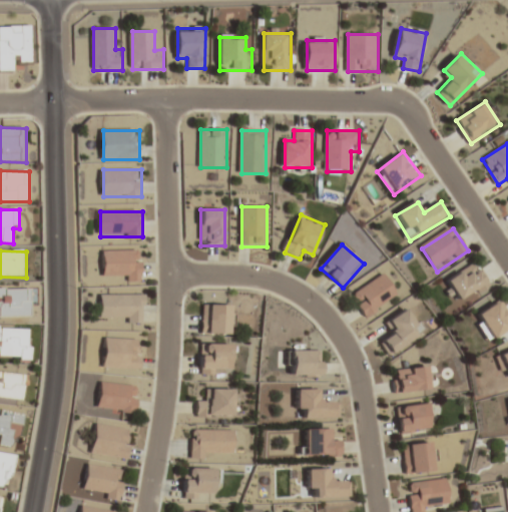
[(144,279),(144,262),(136,262),(136,250),(104,250),(104,279),(144,279)]
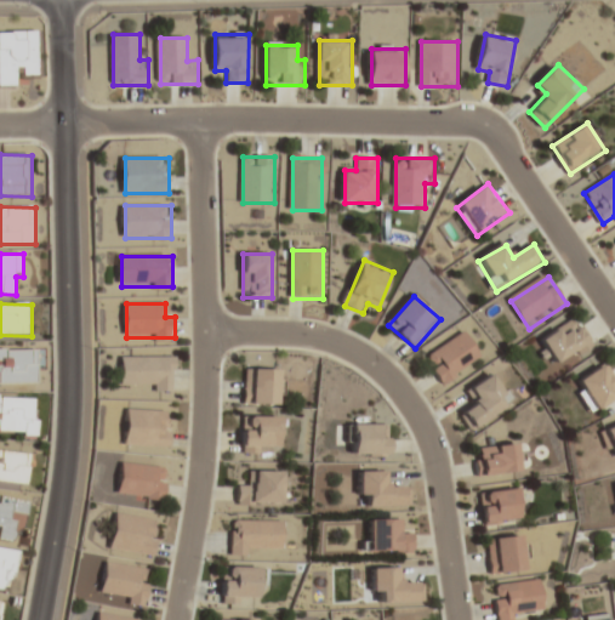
[(591,354),(585,325),(546,333),(552,362),(591,354)]
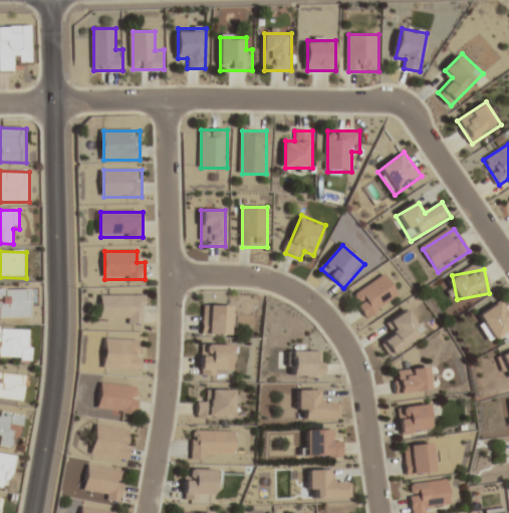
[(386,275),(353,297),(368,319),(401,297),(386,275)]
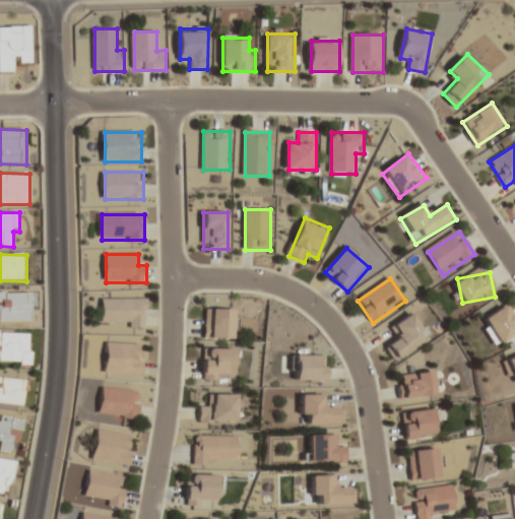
[(0,321),(34,321),(34,293),(0,292),(0,321)]
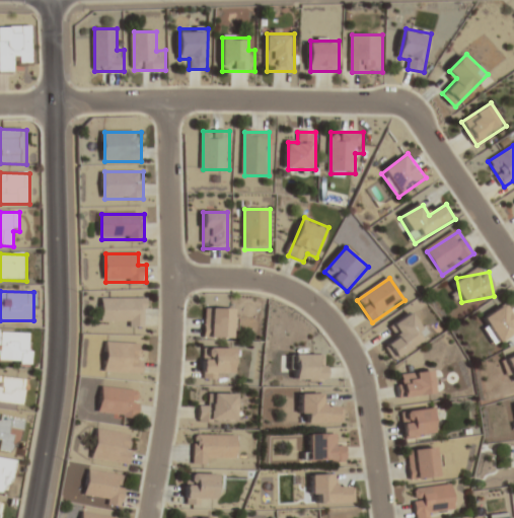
[(149,297),(103,297),(103,322),(127,322),(127,326),(149,326),(149,297)]
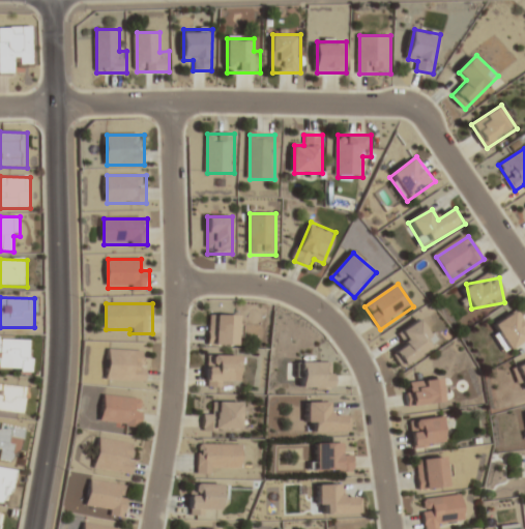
[(524,315),(520,309),(492,328),(509,352),(524,342),(524,315)]
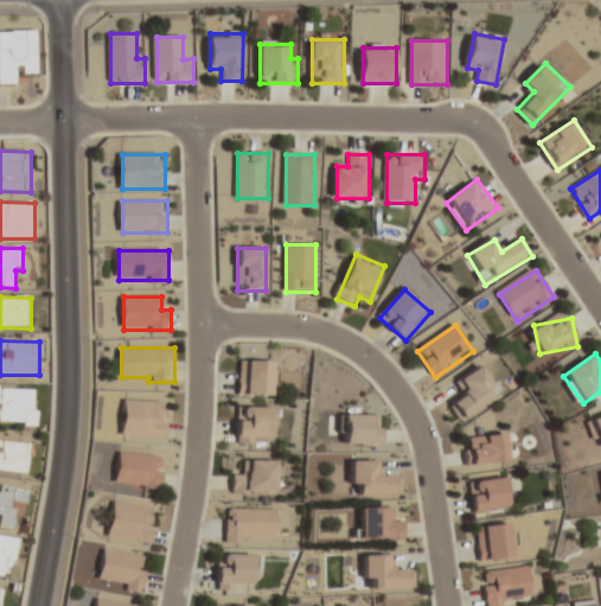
[(241,362),(241,397),(276,397),(276,362),(241,362)]
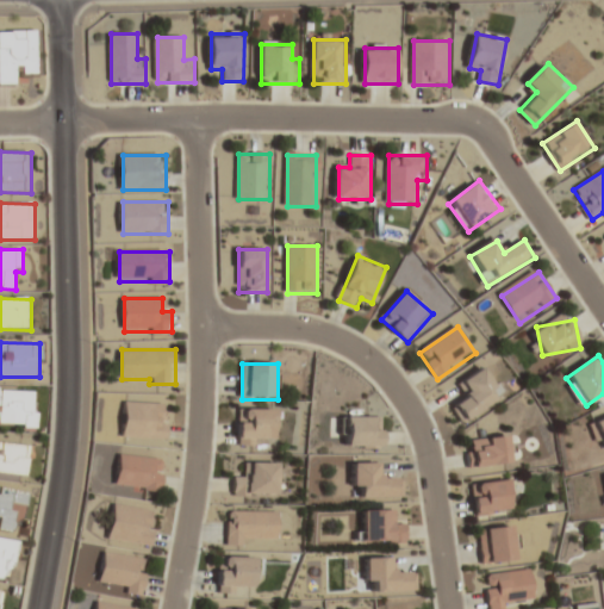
[(462,383),(469,395),(455,403),(466,421),(508,395),(490,366),(462,383)]
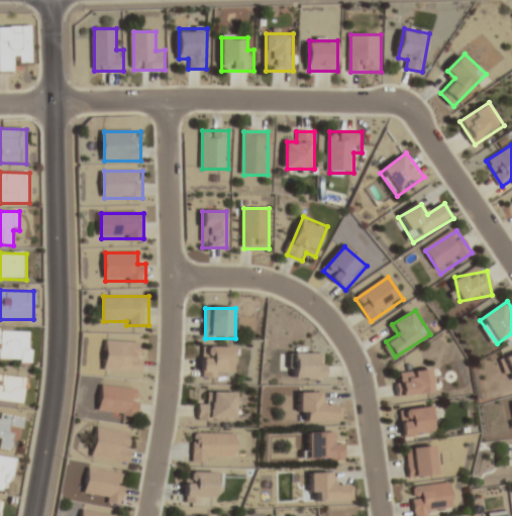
[(0,360),(35,362),(35,331),(0,330),(0,360)]
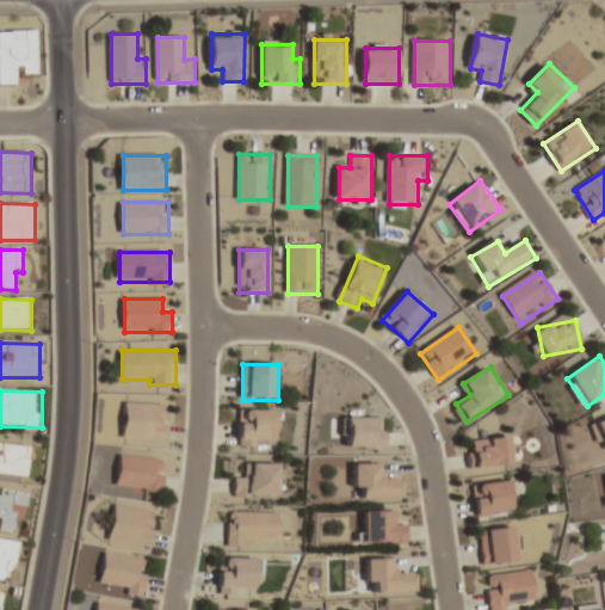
[(125,438),(170,439),(171,404),(127,404),(125,438)]
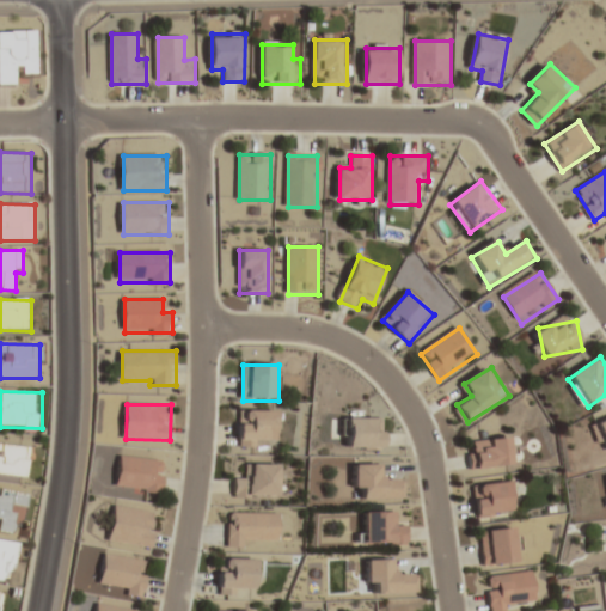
[(279,447),(280,411),(242,411),(242,447),(279,447)]
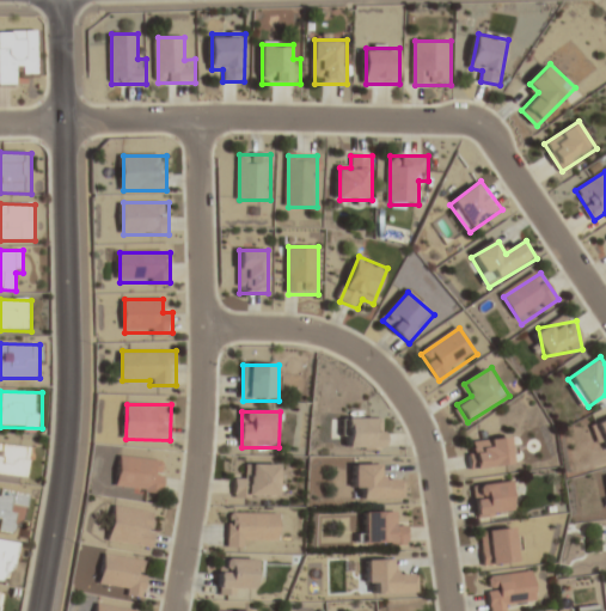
[(385,448),(385,419),(350,419),(350,448),(385,448)]
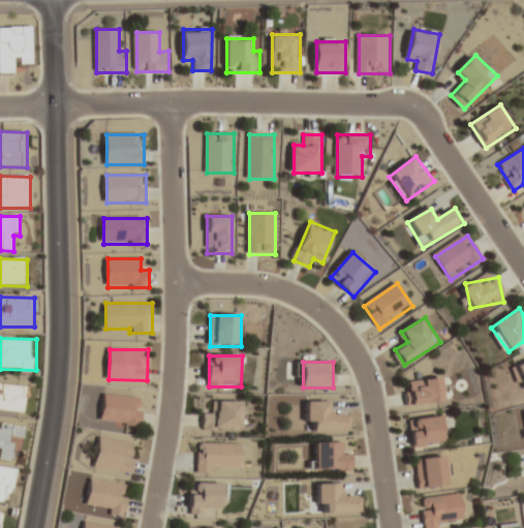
[(410,382),(412,406),(444,403),(442,379),(410,382)]
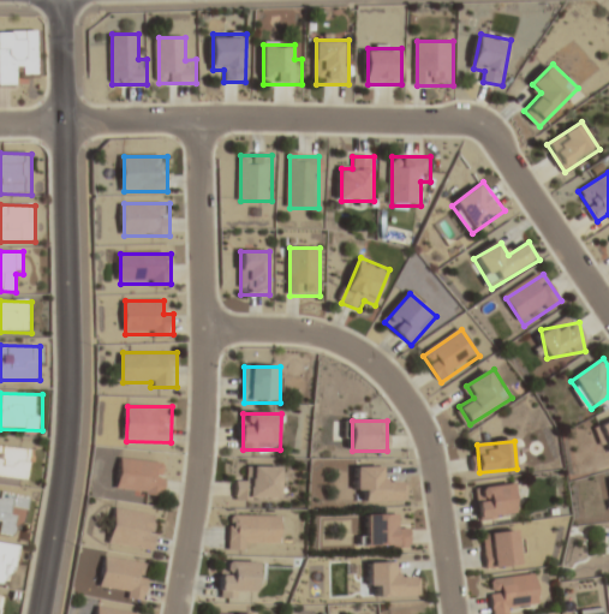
[(0,476),(30,480),(34,449),(0,446),(0,476)]
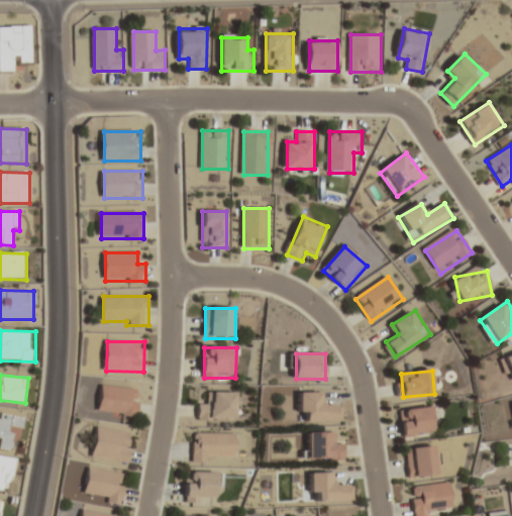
[(137,417),(141,391),(103,386),(100,412),(137,417)]
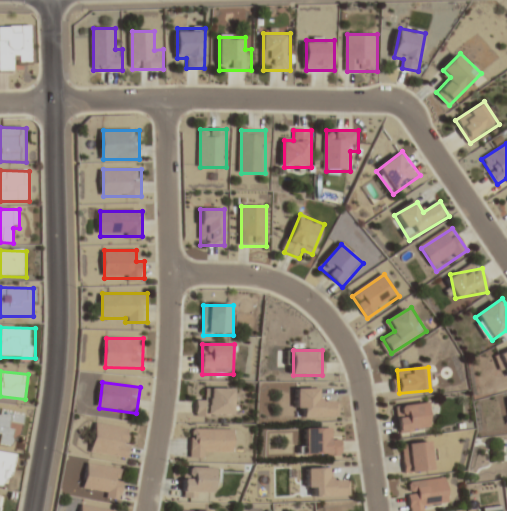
[(341,416),(341,399),(321,399),(321,388),(298,388),(298,416),(341,416)]
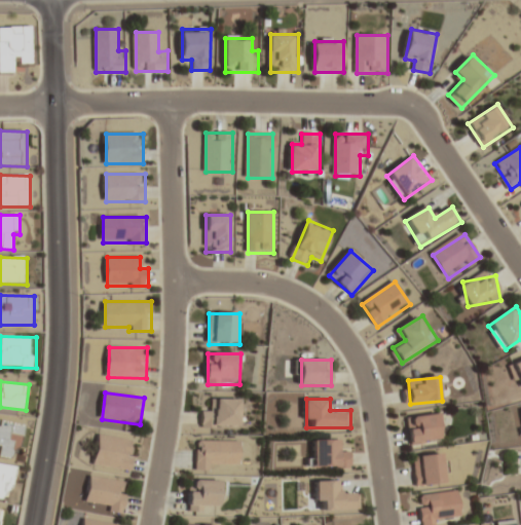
[(205,426),(242,426),(242,400),(214,400),(214,410),(205,410),(205,426)]
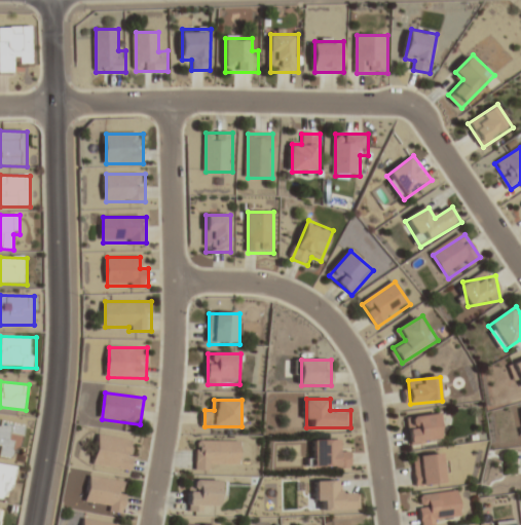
[(444,417),(411,416),(411,444),(443,444),(444,417)]
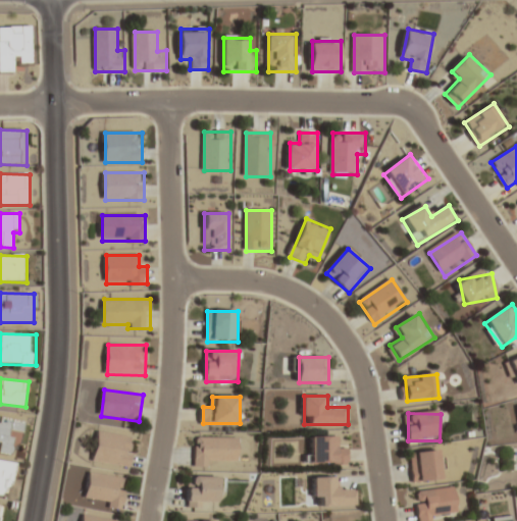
[(26,422),(0,416),(0,453),(18,457),(26,422)]
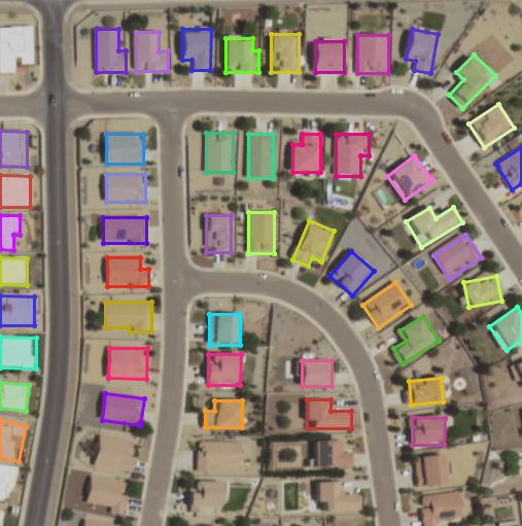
[(101,435),(95,466),(131,475),(138,444),(101,435)]
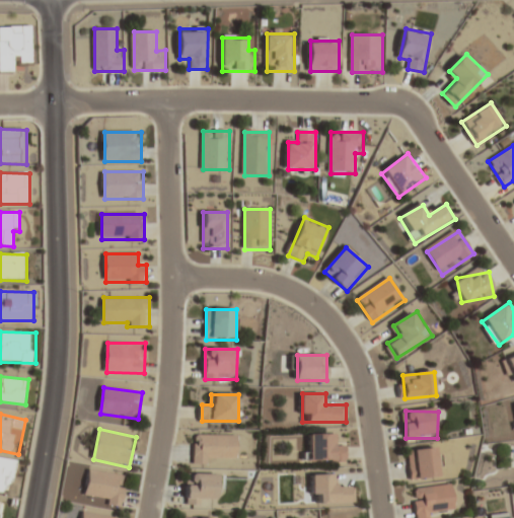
[(238,435),(196,435),(196,461),(238,461),(238,435)]
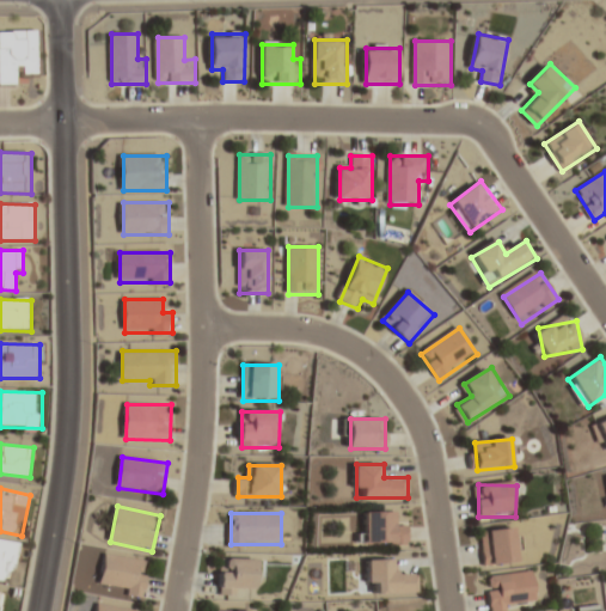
[(409,545),(409,525),(398,525),(398,513),(362,513),(362,545),(409,545)]
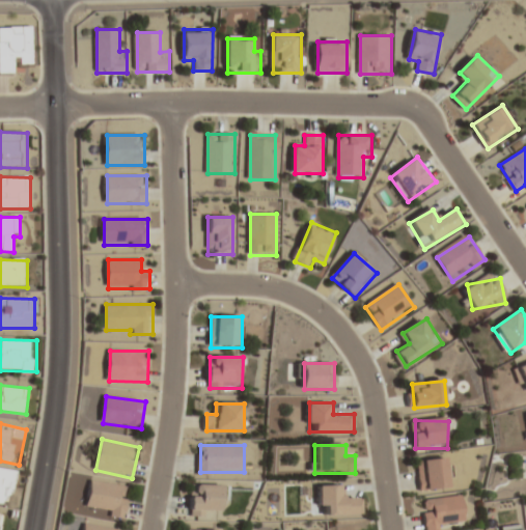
[(450,490),(449,459),(420,462),(422,491),(450,490)]
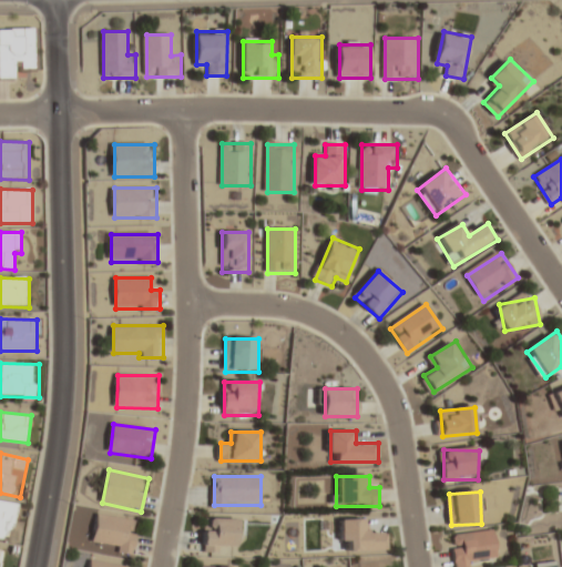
[(20,503),(0,499),(0,537),(6,538),(7,532),(18,533),(20,503)]
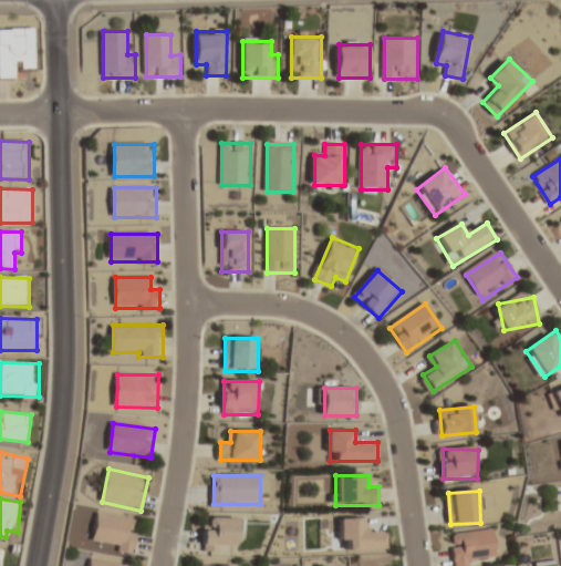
[(136,552),(138,533),(131,532),(132,518),(97,515),(94,546),(136,552)]
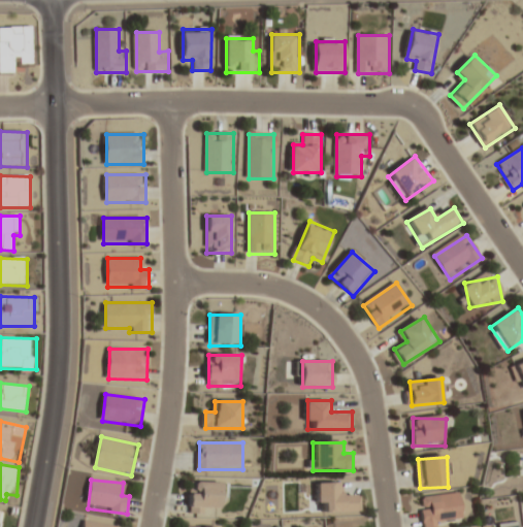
[(192,483),(192,509),(223,509),(223,483),(192,483)]
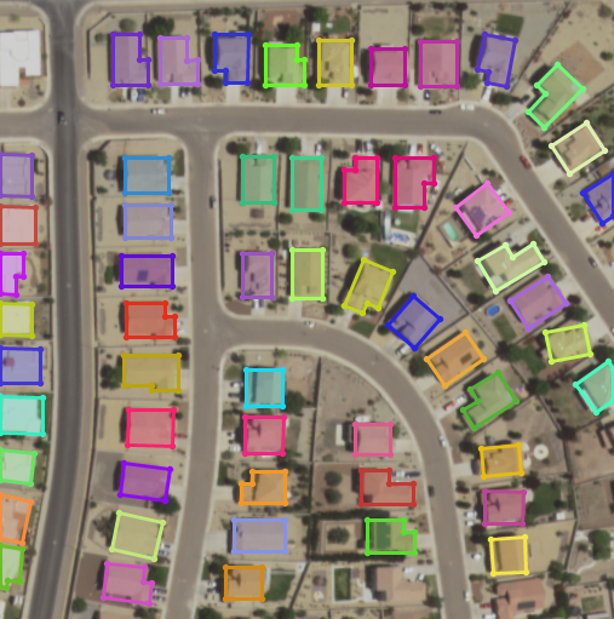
[(401,567),(374,567),(374,602),(426,602),(426,582),(401,582),(401,567)]
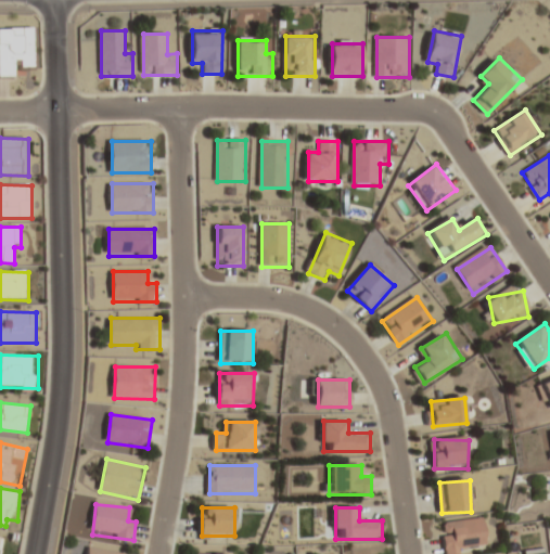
[(444,524),(447,553),(464,553),(489,551),(485,518),(444,524)]
